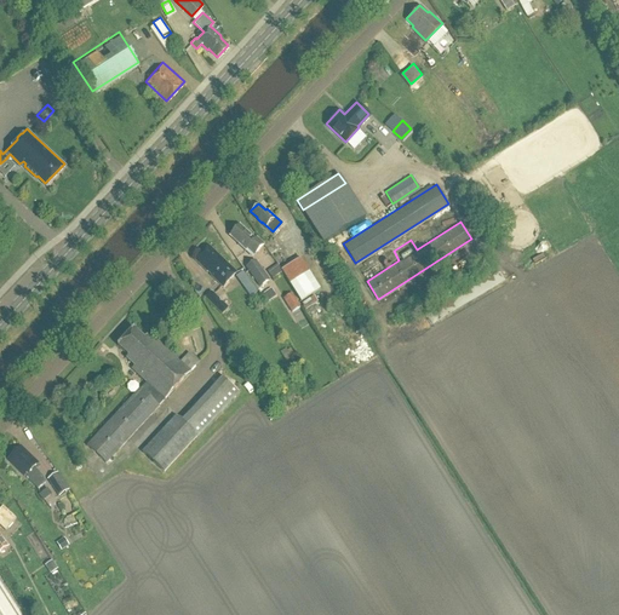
[(254,237),(239,223),(229,233),(236,240),(236,242),(244,249),(246,247),(253,253),(263,243),(254,236),(254,237)]
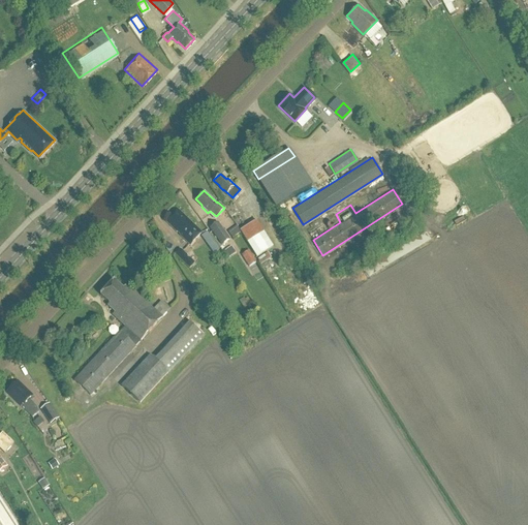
[(202,230),(177,208),(165,220),(176,229),(179,233),(189,244),(202,230)]
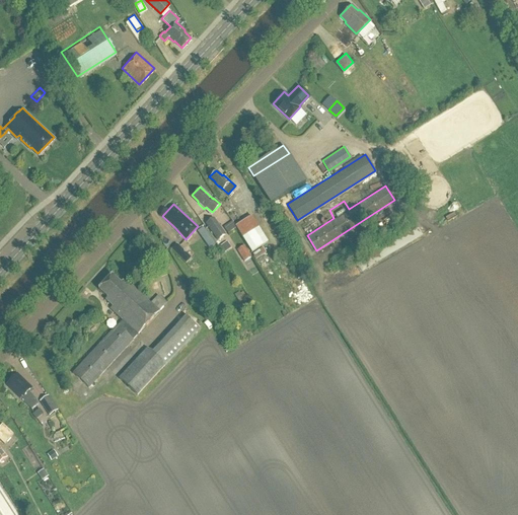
[(250,249),(267,239),(250,213),(234,223),(250,249)]
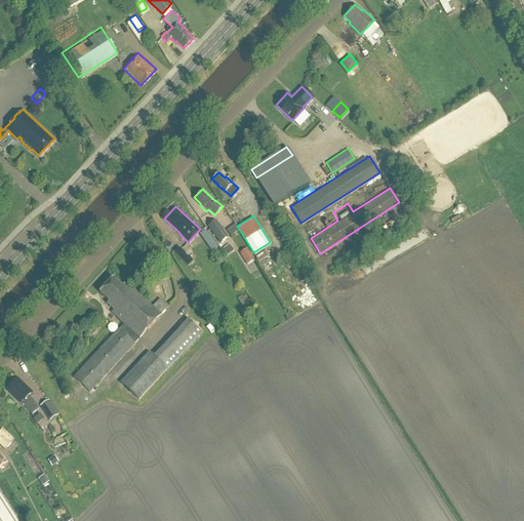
[(218,241),(228,235),(215,217),(206,224),(218,241)]
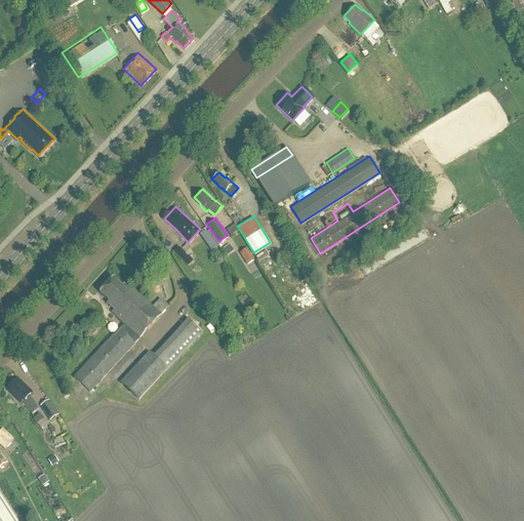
[(233,223),(226,228),(230,233),(237,228),(233,223)]
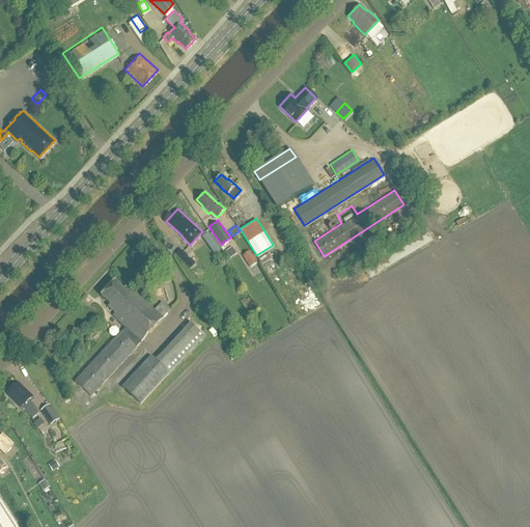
[(215,242),(210,247),(214,252),(219,248),(215,242)]
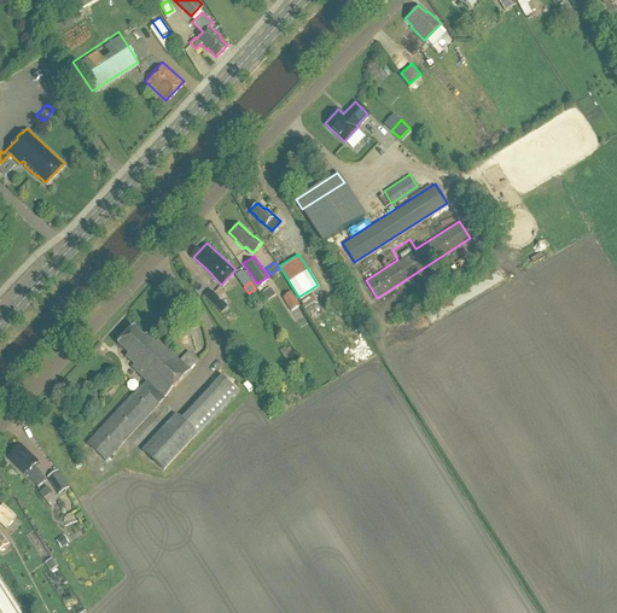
[(220,309),(227,303),(210,285),(203,292),(220,309)]
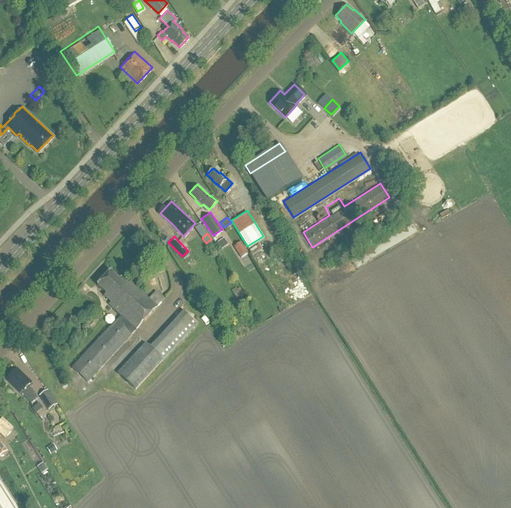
[(222,236),(216,240),(221,247),(227,242),(222,236)]
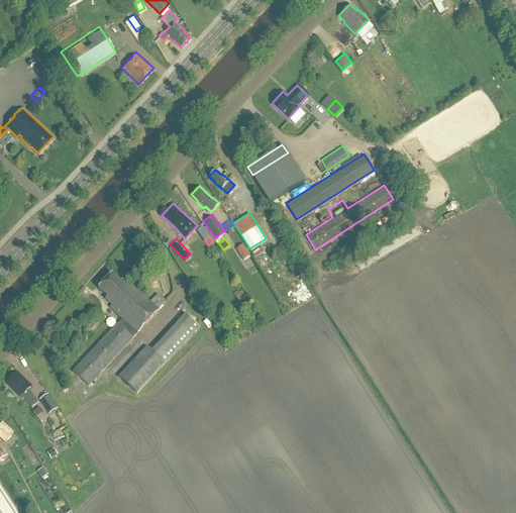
[(242,258),(250,252),(243,241),(235,246),(242,258)]
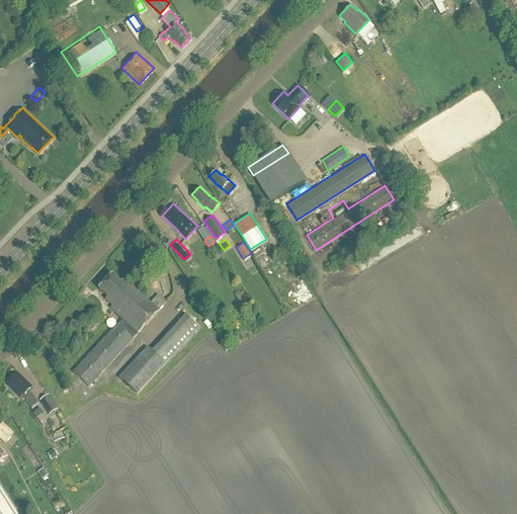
[(138,332),(159,309),(131,282),(128,285),(121,278),(119,280),(110,272),(97,286),(106,295),(104,297),(111,304),(109,306),(121,318),(72,370),(87,384),(137,332),(138,332)]
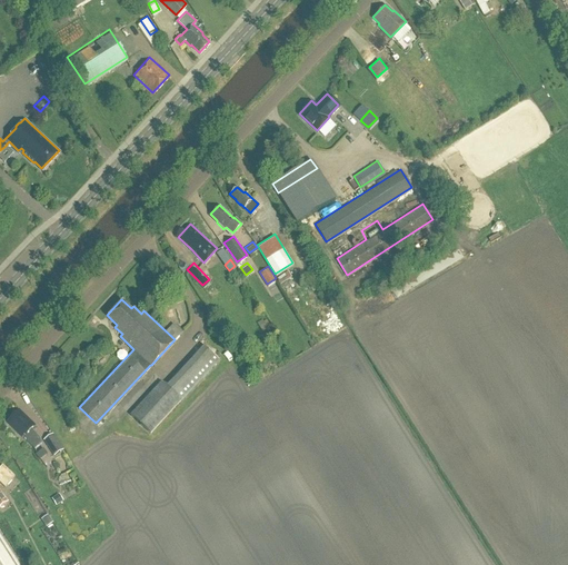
[(149,430),(180,397),(160,379),(129,413),(149,430)]
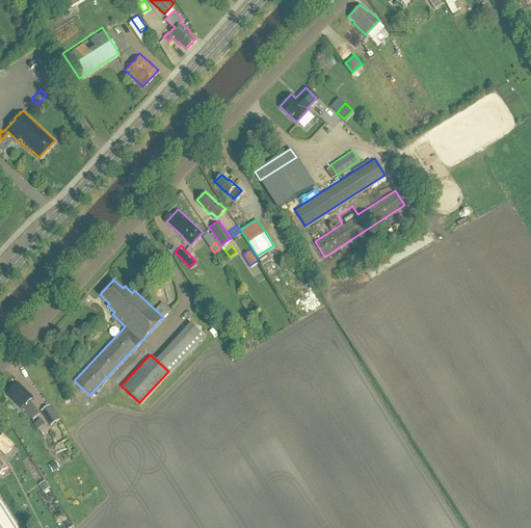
[(38,412),(28,398),(32,395),(17,380),(6,392),(20,406),(31,417),(38,412)]
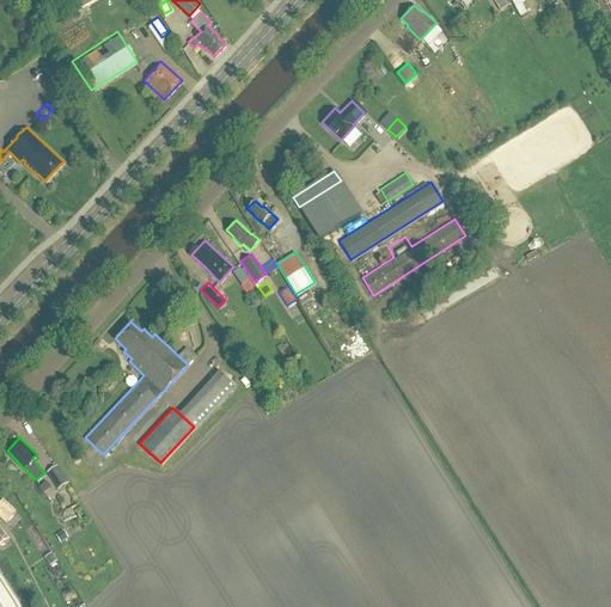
[(57,485),(68,479),(57,461),(47,468),(57,485)]
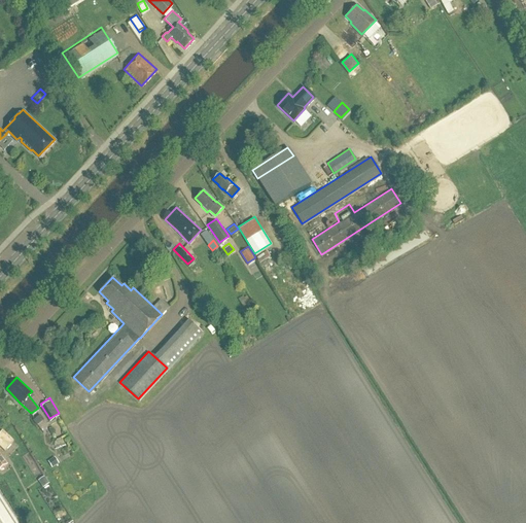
[(0,446),(3,449),(12,440),(1,428),(0,429),(0,446)]
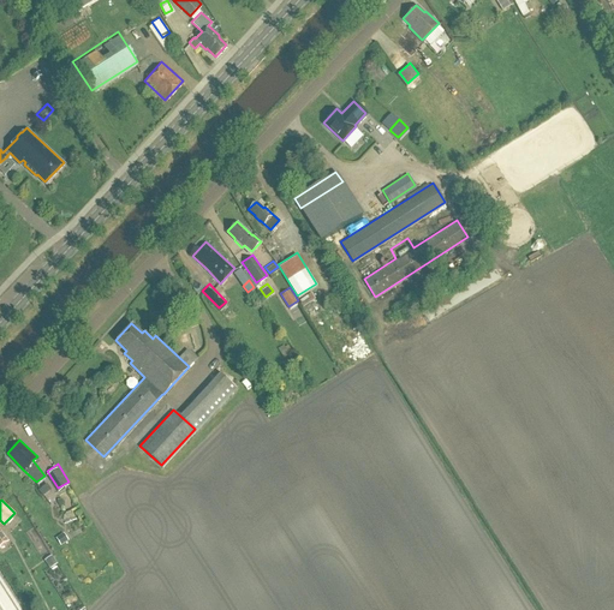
[(61,531),(54,537),(60,544),(67,538),(61,531)]
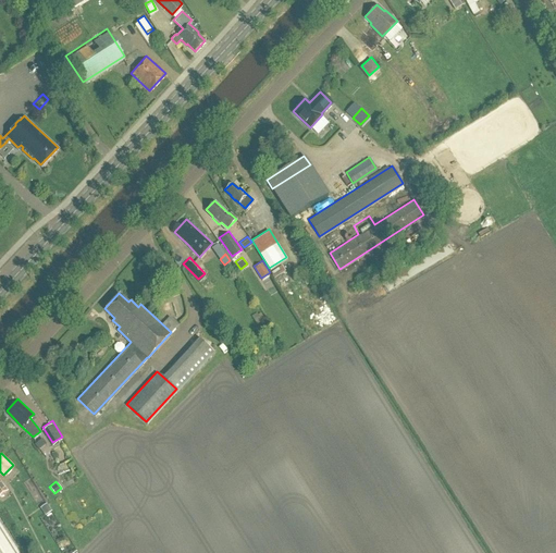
[(46,501),(39,506),(45,514),(51,508),(46,501)]
